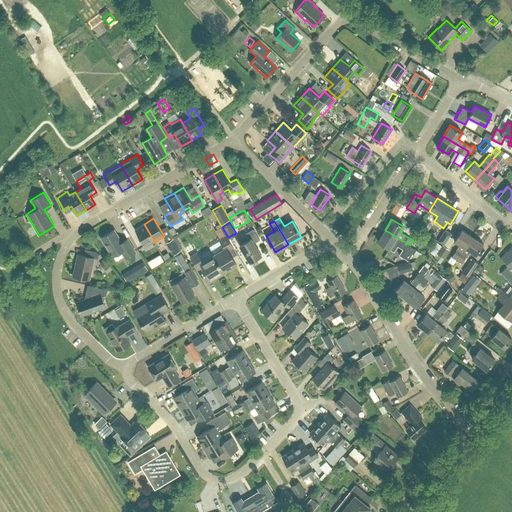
[(154,241),(144,224),(134,229),(145,247),(154,241)]
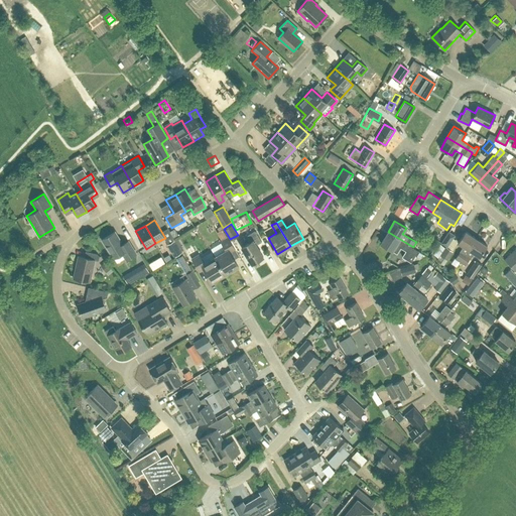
[(126,259),(136,253),(128,240),(122,244),(115,231),(102,239),(113,258),(122,253),(126,259)]
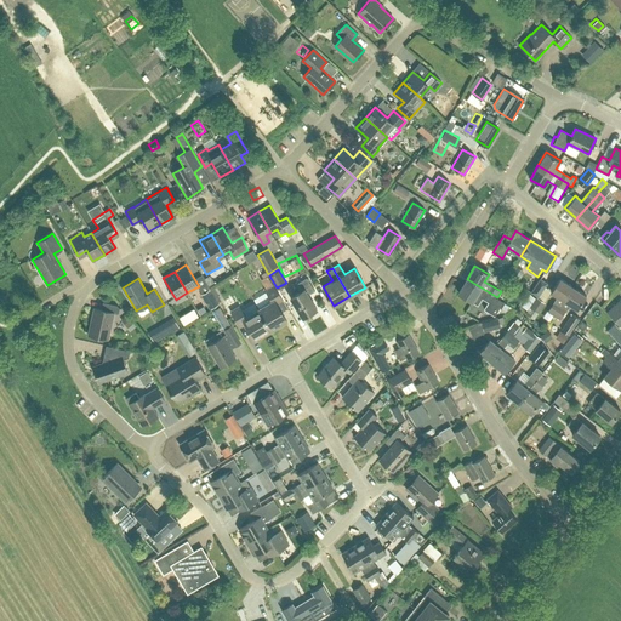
[(302,318),(317,309),(308,295),(314,291),(307,278),(294,285),(298,292),(290,297),(302,318)]
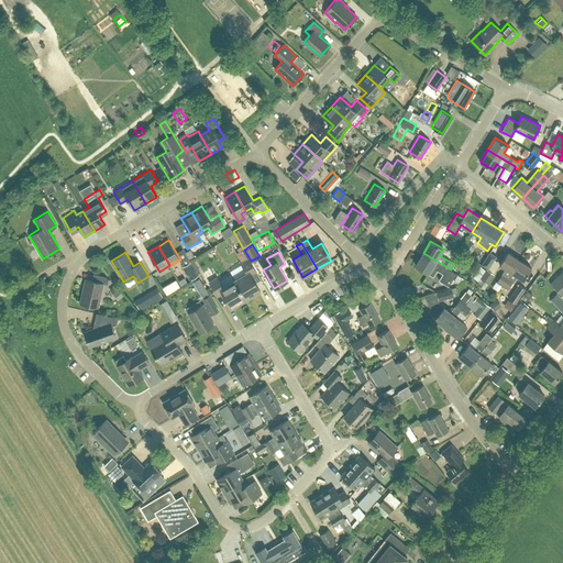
[(482,264),(488,269),(497,257),(489,252),(482,264)]
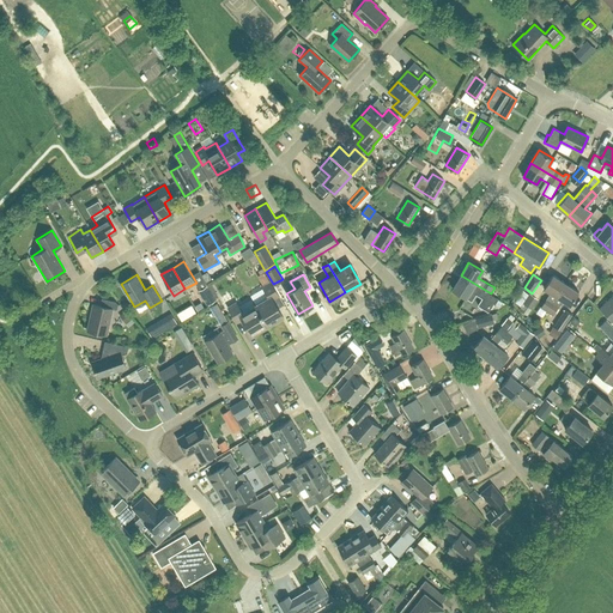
[(540,308),(546,311),(565,283),(552,274),(544,287),(551,292),(540,308)]
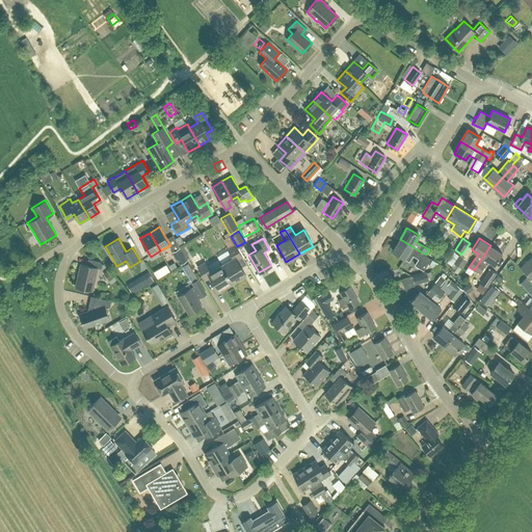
[(431,258),(426,255),(400,239),(393,250),(408,261),(413,255),(419,258),(415,264),(424,270),(431,258)]
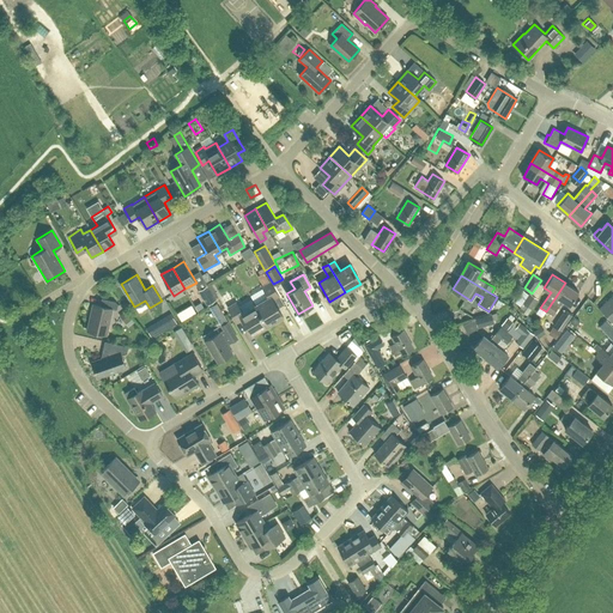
[(268,297),(255,304),(267,326),(283,316),(273,299),(279,296),(271,281),(262,286),(268,297)]
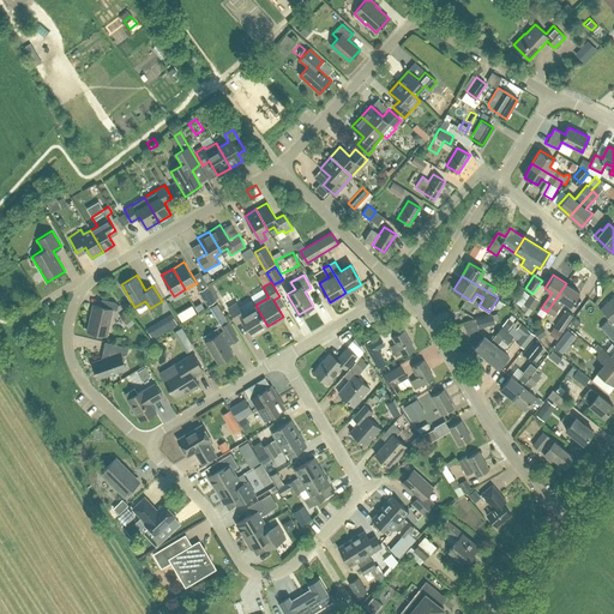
[(579,293),(566,283),(547,312),(553,317),(564,301),(571,306),(579,293)]
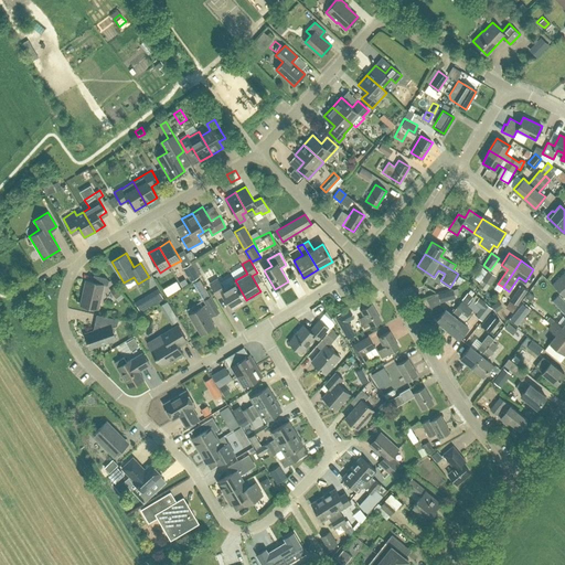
[(191,263),(182,268),(191,281),(200,276),(191,263)]
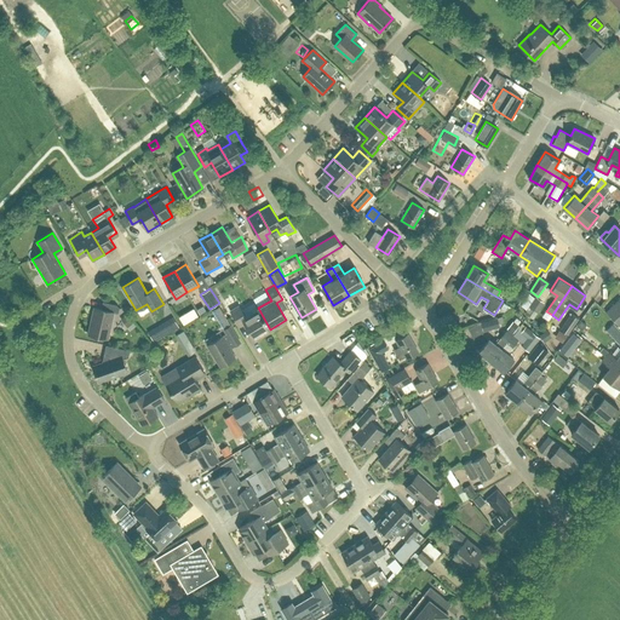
[(538,297),(537,298),(529,293),(521,305),(527,309),(524,313),(533,319),(545,302),(538,297)]
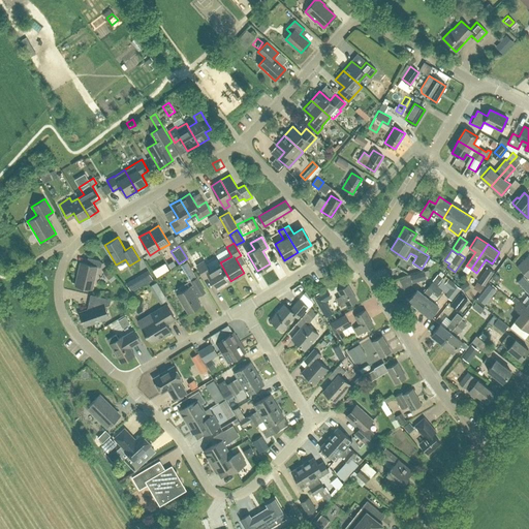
[(517,266),(523,273),(528,279),(528,263),(528,261),(528,254),(517,266)]
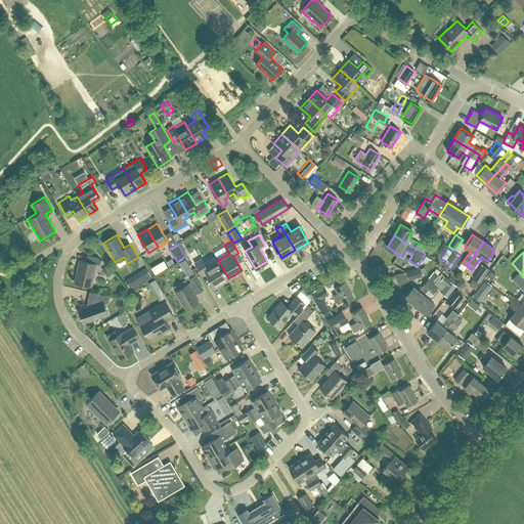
[(96,263),(100,264),(100,260),(98,257),(87,255),(85,261),(79,259),(74,282),(91,286),(96,263)]
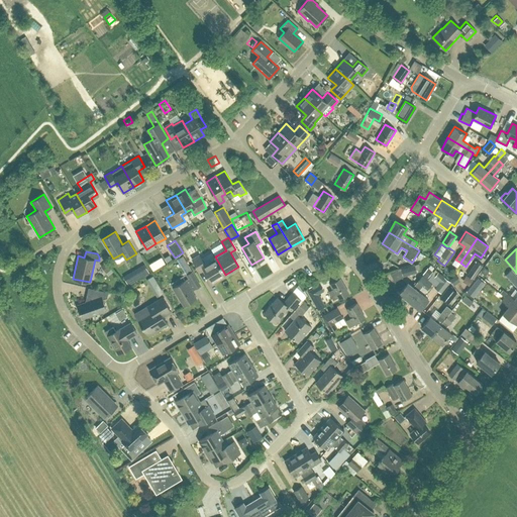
[(225,275),(215,256),(204,264),(199,254),(192,259),(199,272),(204,269),(213,282),(225,275)]
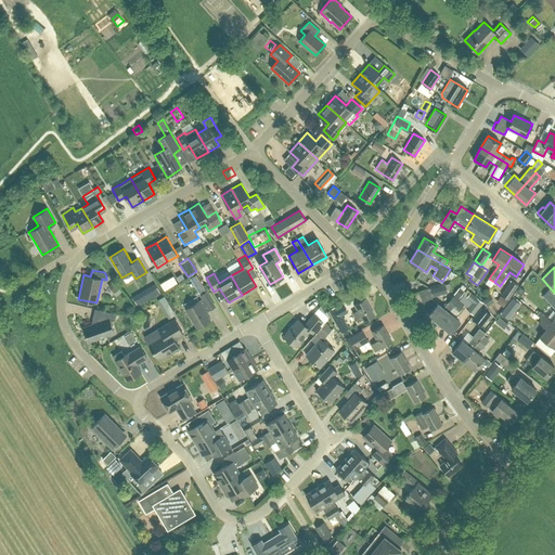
[(197,289),(203,285),(196,274),(190,278),(197,289)]
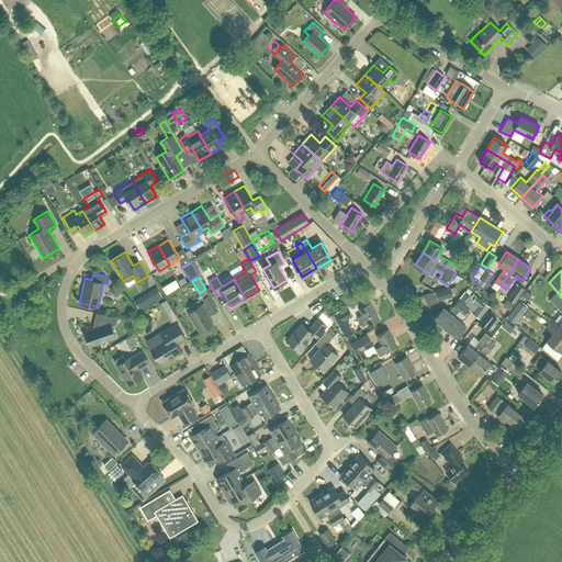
[(525,289),(517,283),(507,298),(515,303),(525,289)]
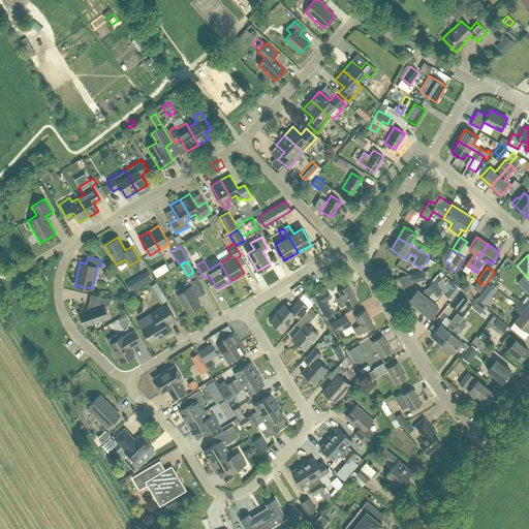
[(528,281),(523,276),(517,281),(525,289),(528,285),(528,281)]
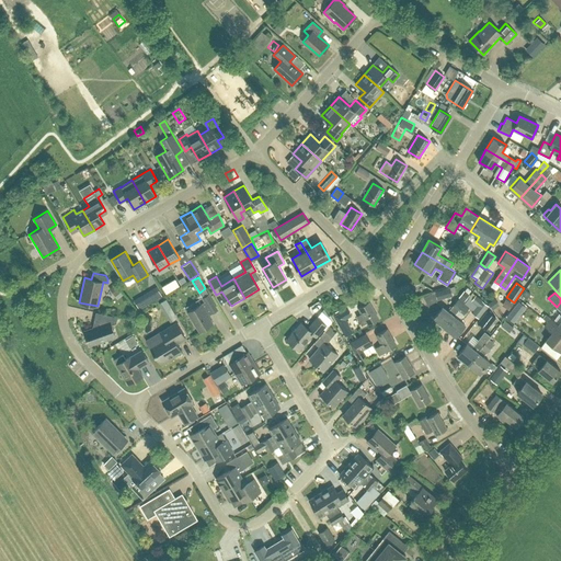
[(208,316),(217,309),(208,295),(203,298),(205,301),(187,312),(199,331),(213,323),(208,316)]
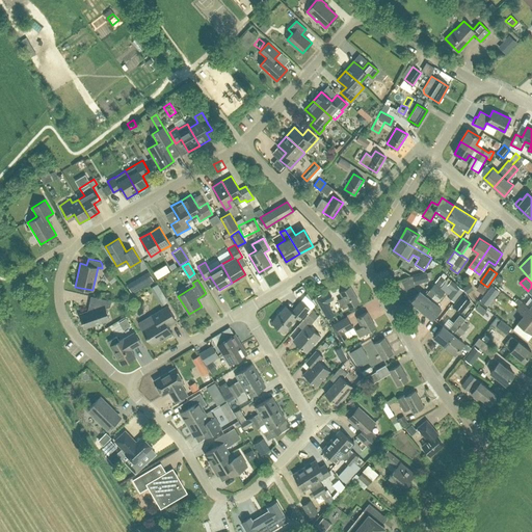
[(454,301),(463,290),(451,280),(446,285),(453,290),(448,296),(454,301)]
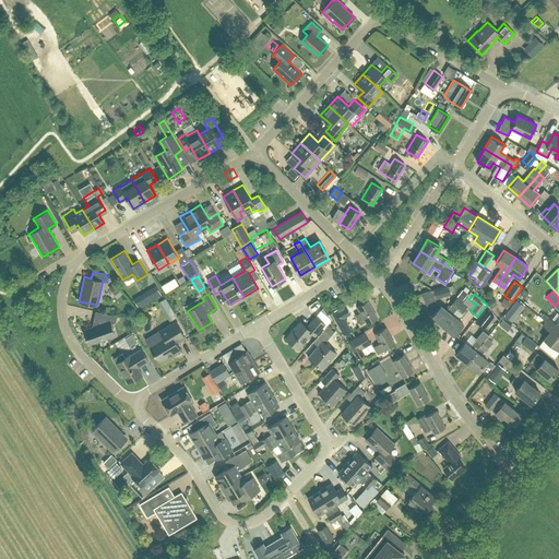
[(431,317),(442,325),(463,300),(458,296),(447,310),(441,306),(431,317)]
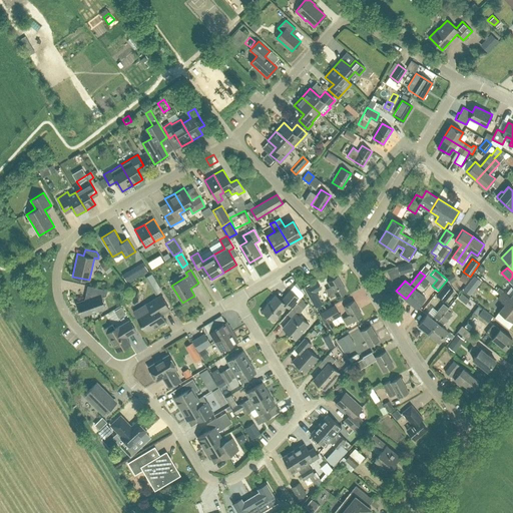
[(451,275),(449,280),(456,284),(459,279),(451,275)]
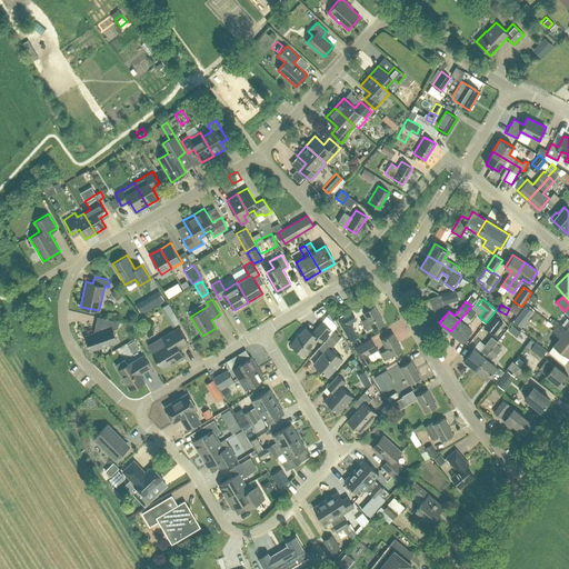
[(372,329),(383,322),(375,306),(362,312),(366,318),(361,321),(367,330),(371,327),(372,329)]
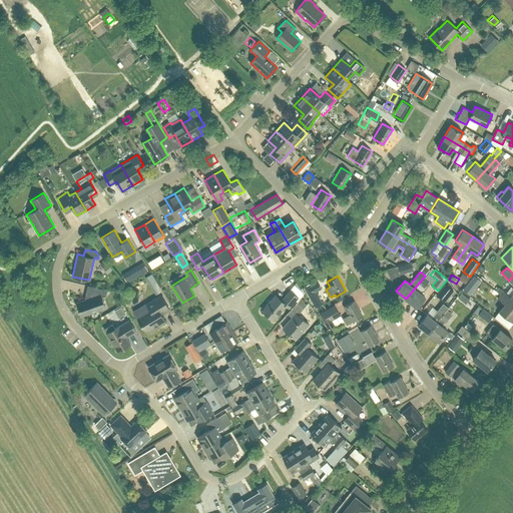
[(425,276),(406,299),(417,307),(425,297),(420,293),(430,280),(425,276)]
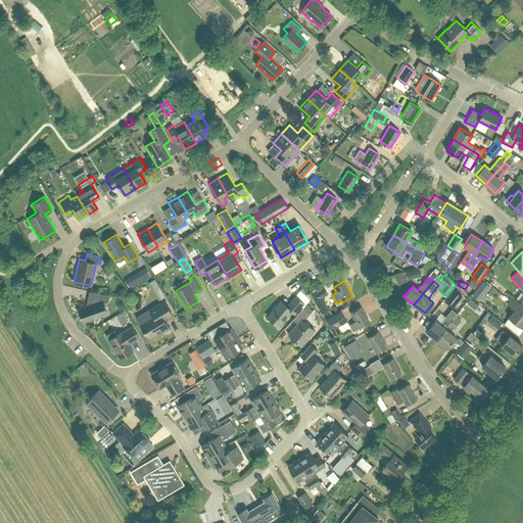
[(327,294),(324,287),(312,294),(315,301),(327,294)]
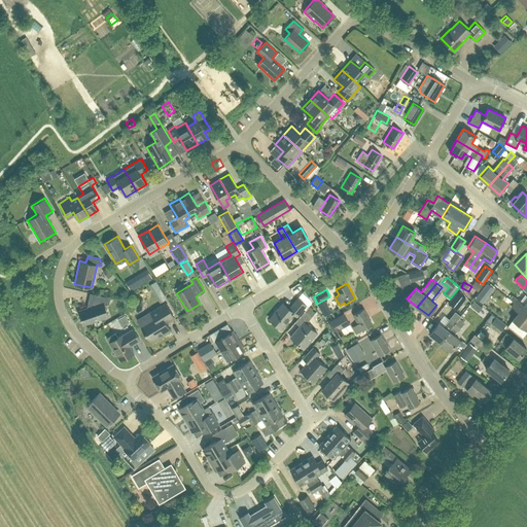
[(465,297),(457,291),(449,302),(457,308),(465,297)]
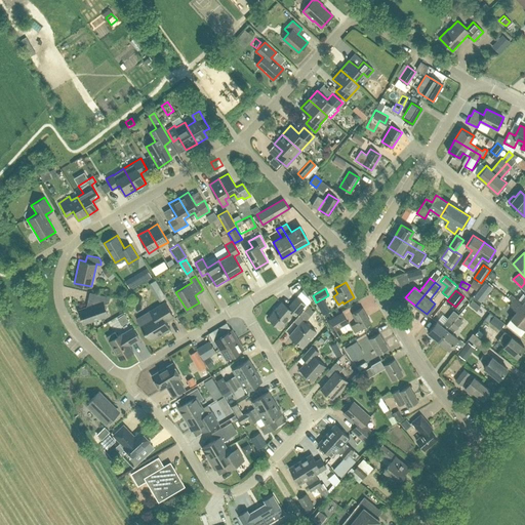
[(482,303),(486,296),(480,291),(476,297),(482,303)]
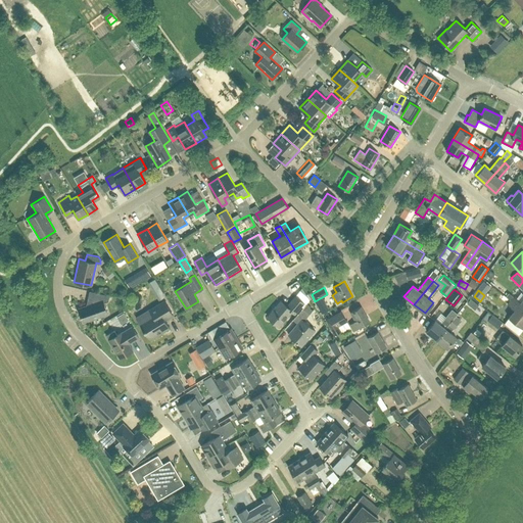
[(103,302),(108,301),(109,295),(89,291),(86,305),(78,307),(83,322),(107,314),(103,302)]
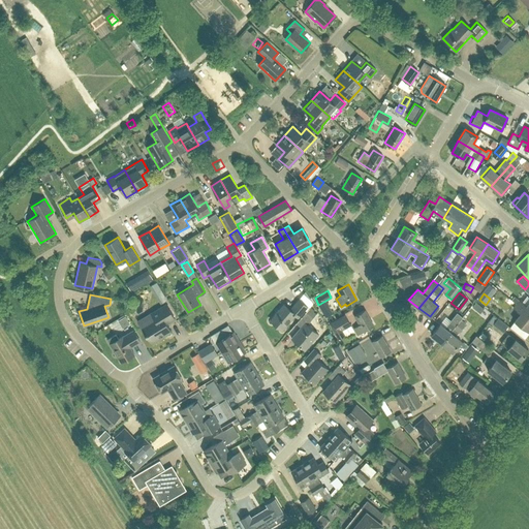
[(511,301),(516,304),(528,314),(528,302),(526,306),(519,301),(515,297),(511,301)]
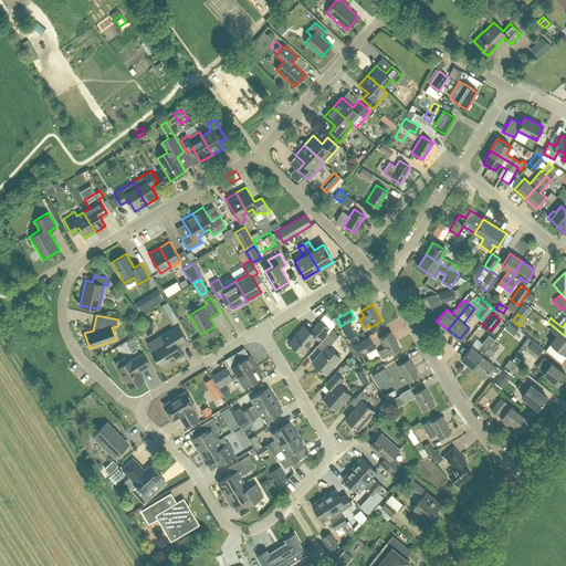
[(318,339),(328,328),(320,321),(311,332),(304,325),(290,343),(302,353),(316,337),(318,339)]
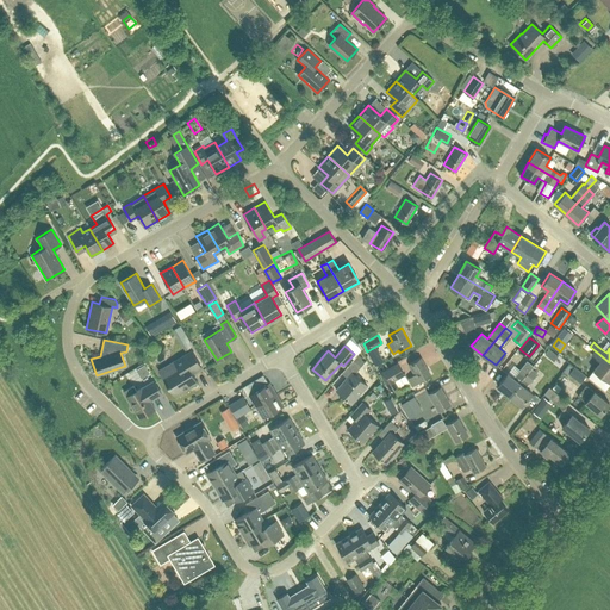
[(191,350),(174,360),(172,361),(173,361),(174,361),(178,367),(162,377),(174,397),(198,383),(192,372),(201,367),(191,350)]
